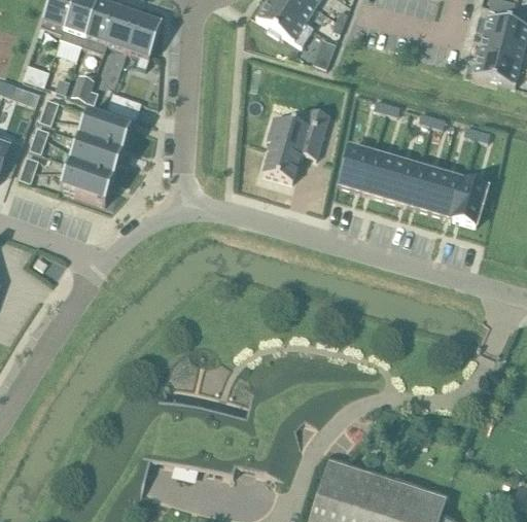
[(60,40),(73,0),(48,0),(40,28),(61,35),(60,40)]
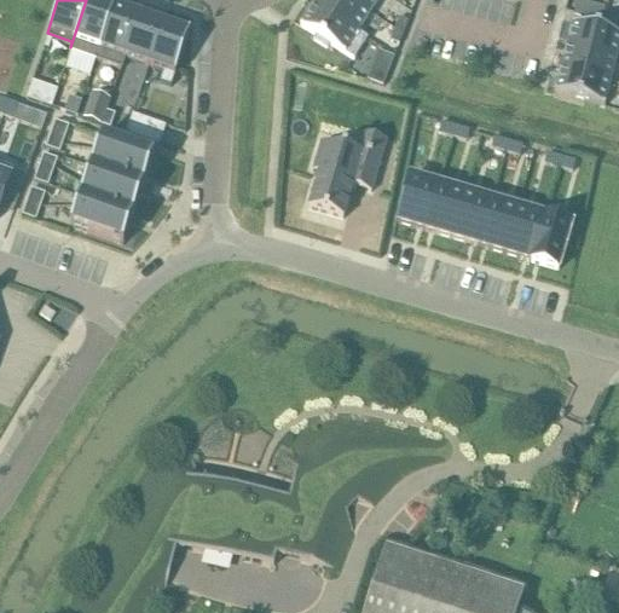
[(96,56),(115,1),(111,0),(86,0),(70,47),(96,56)]
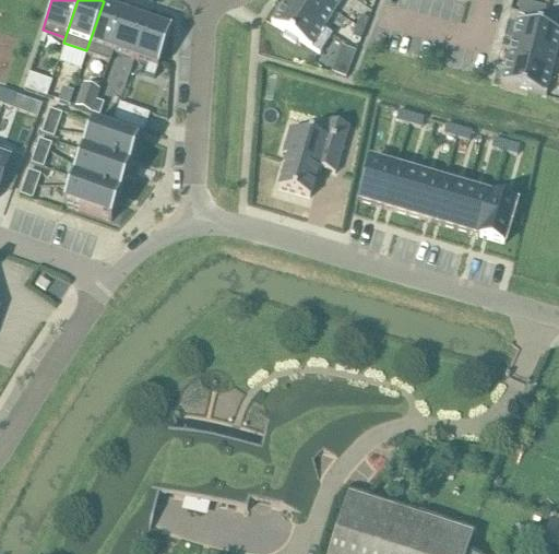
[(284,0),(284,1),(331,32),(332,31),(322,25),(333,9),(320,0),(284,0)]
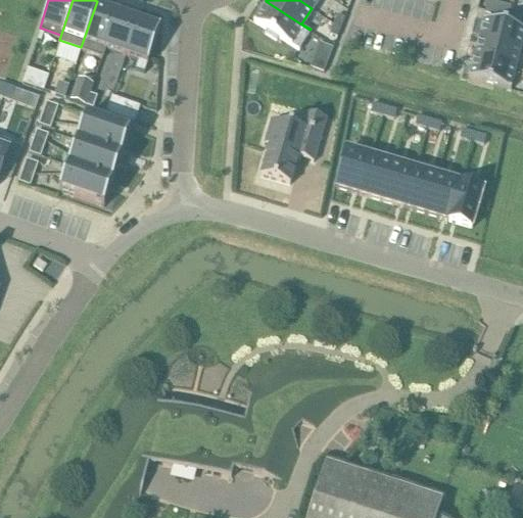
[(299,0),(312,8),(317,0),(299,0)]
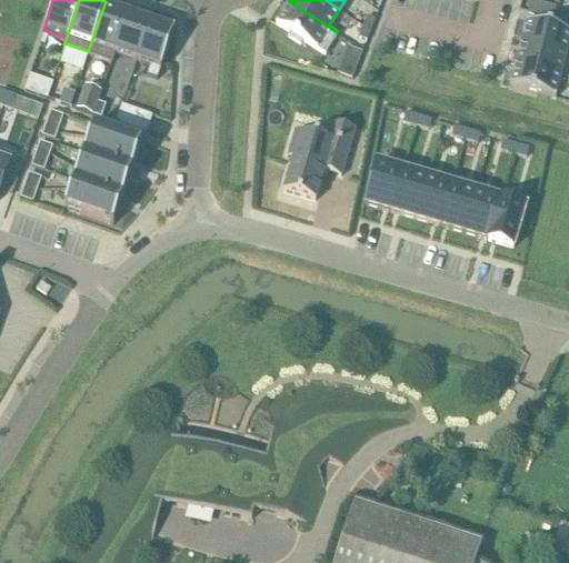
[(111,59),(128,9),(106,1),(88,51),(111,59)]
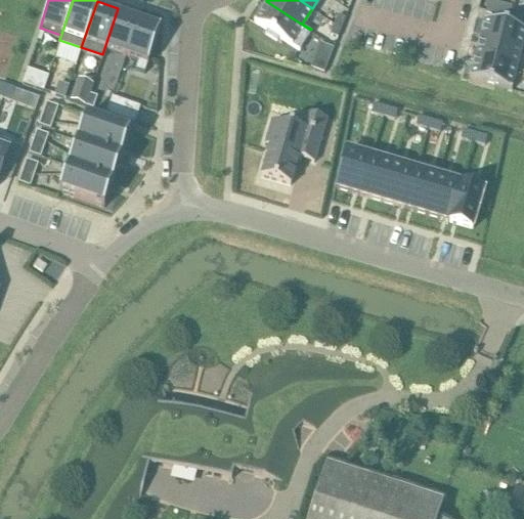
[(310,30),(266,1),(256,17),(255,17),(254,18),(299,47),(310,30)]
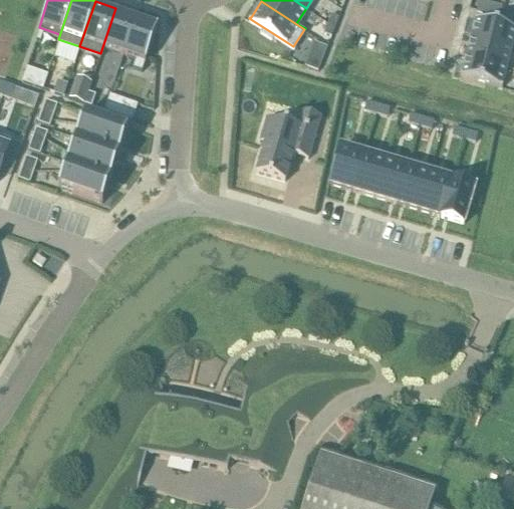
[(488,2),(486,10),(494,12),(496,4),(488,2)]
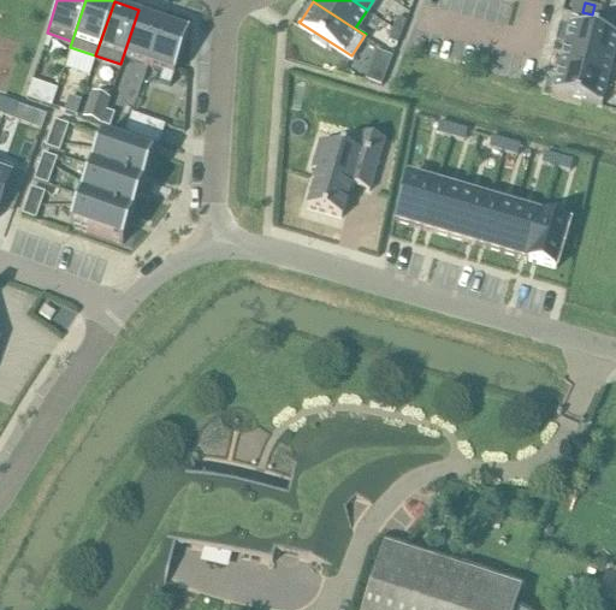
[(603,7),(600,17),(612,21),(615,11),(603,7)]
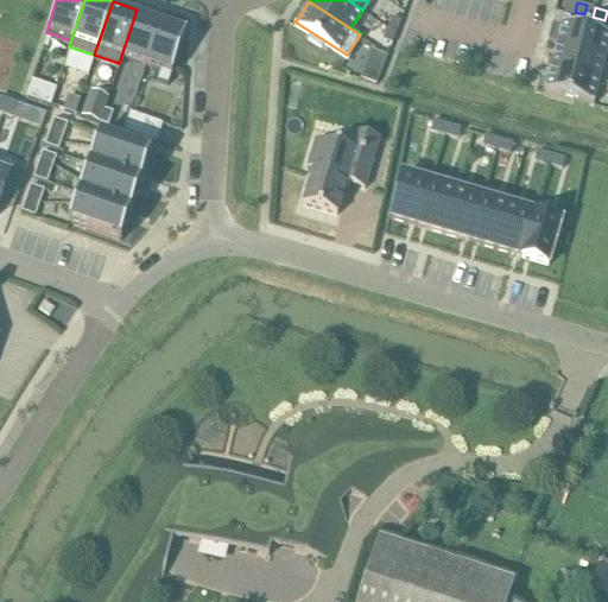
[(147,62),(162,18),(137,10),(119,63),(119,64),(122,54),(147,62)]
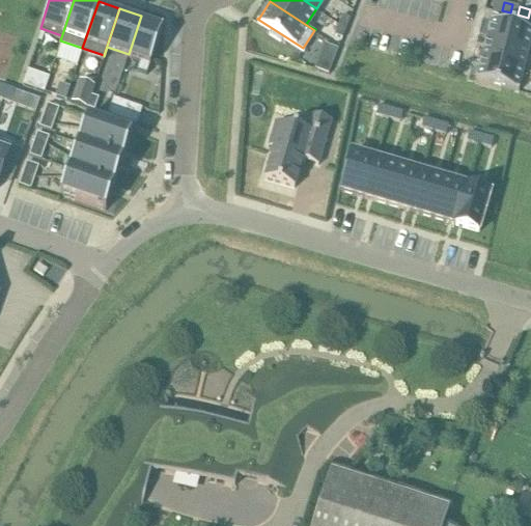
[(338,22),(346,25),(350,15),(342,11),(338,22)]
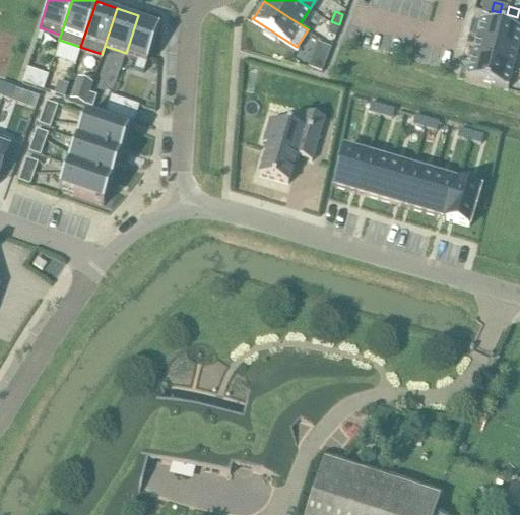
[(146,60),(159,23),(138,15),(126,53),(146,60)]
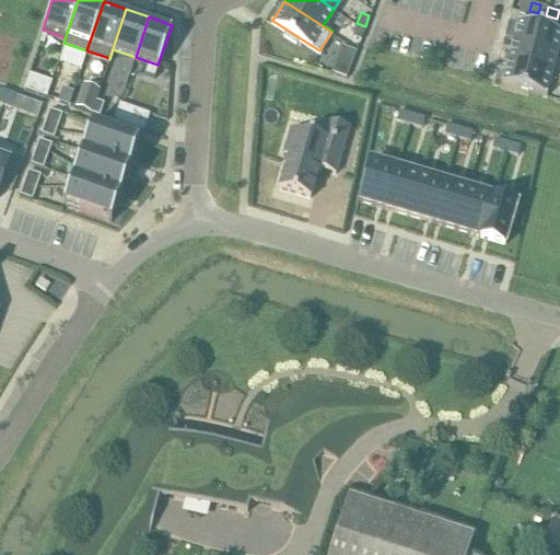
[(517,19),(513,38),(557,50),(559,37),(559,27),(517,16),(517,19)]
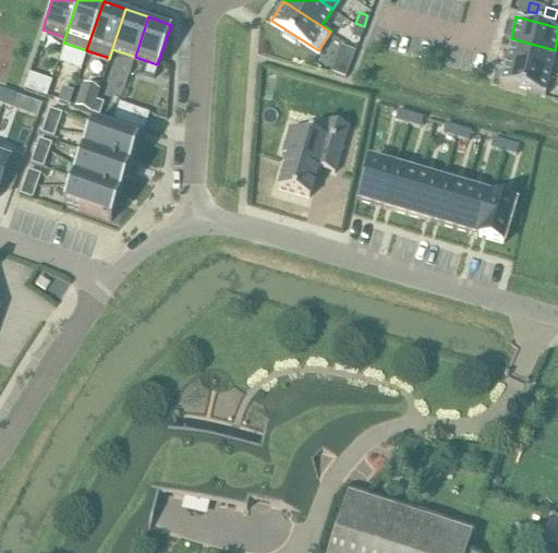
[(360,36),(364,26),(355,23),(351,33),(360,36)]
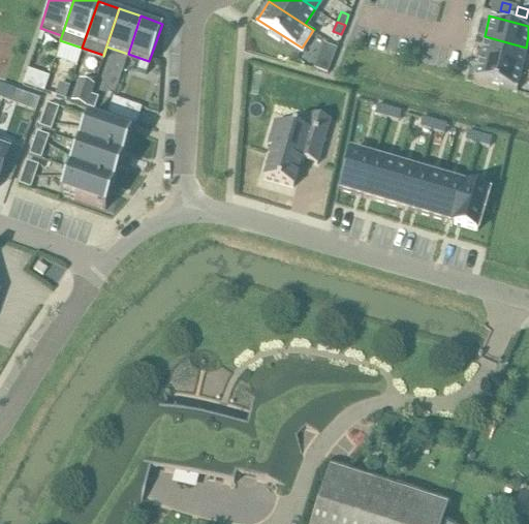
[(485,36),(479,56),(521,66),(526,48),(485,36)]
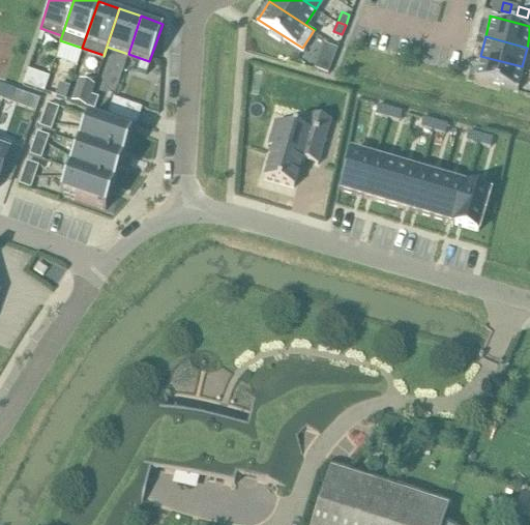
[(322,49),(334,53),(337,46),(325,40),(322,49)]
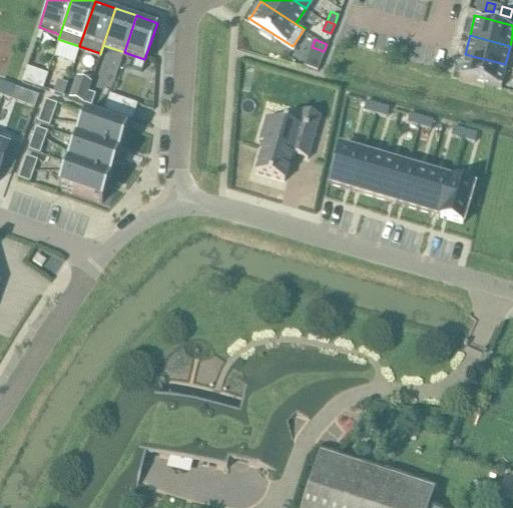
[(500,82),(505,64),(465,54),(460,72),(459,72),(459,73),(501,84),(501,83),(500,82)]
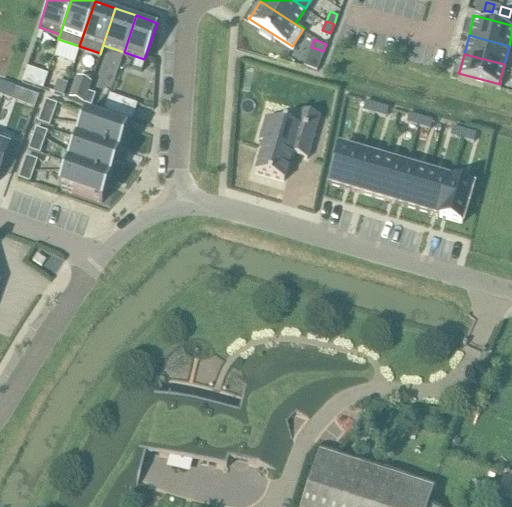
[(41,81),(45,68),(25,62),(21,75),(41,81)]
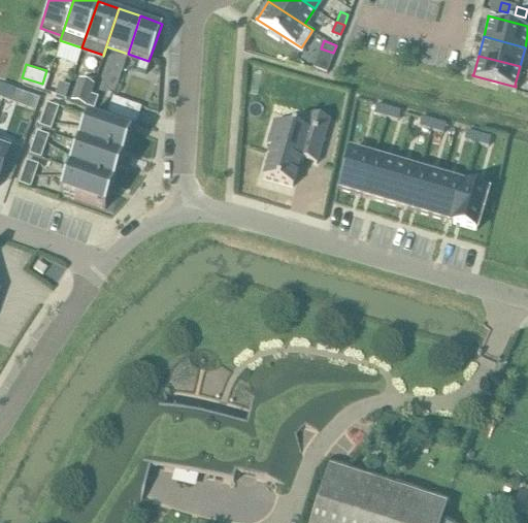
[(78,75),(71,97),(86,102),(90,91),(94,80),(78,75)]
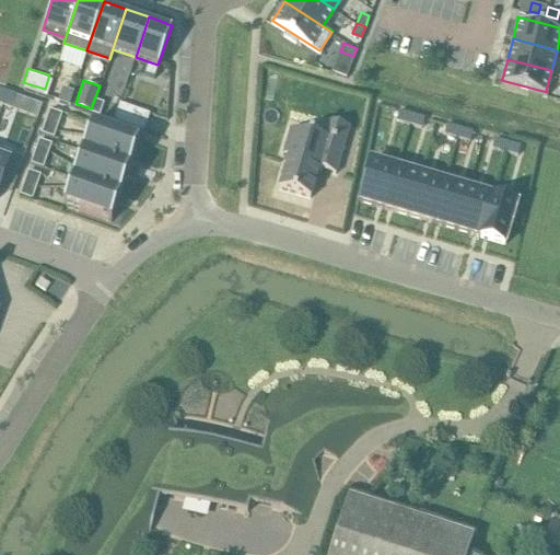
[(62,83),(58,97),(69,101),(74,88),(62,83)]
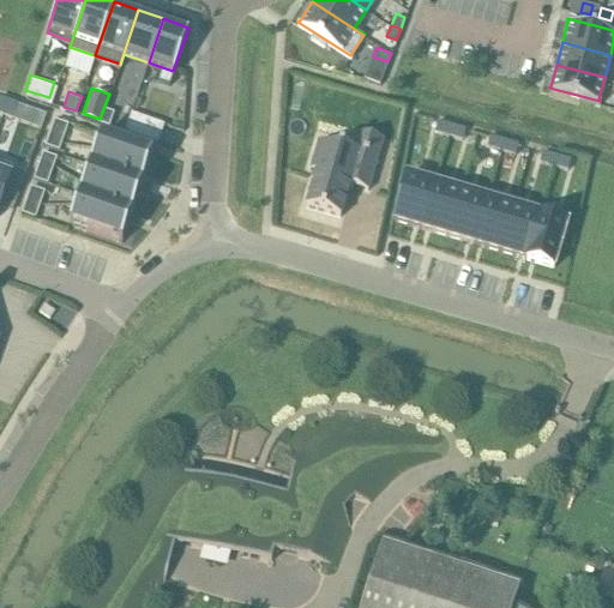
[(7,97),(2,112),(12,115),(17,101),(7,97)]
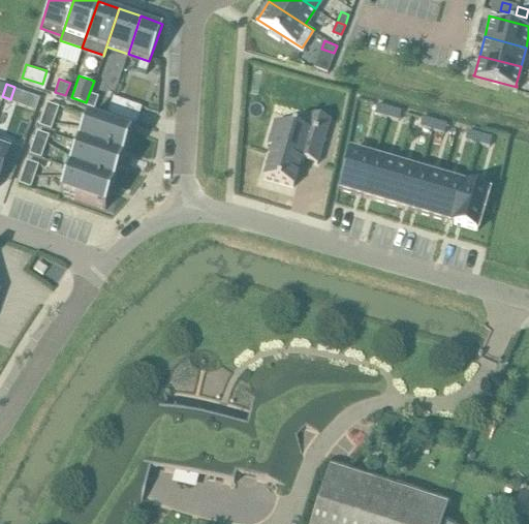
[(90,91),(86,102),(94,105),(98,94),(90,91)]
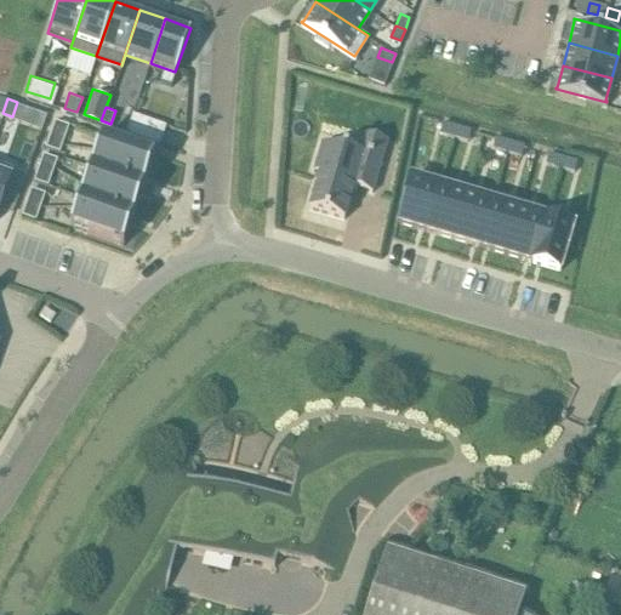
[(159,141),(166,123),(132,110),(126,129),(159,141)]
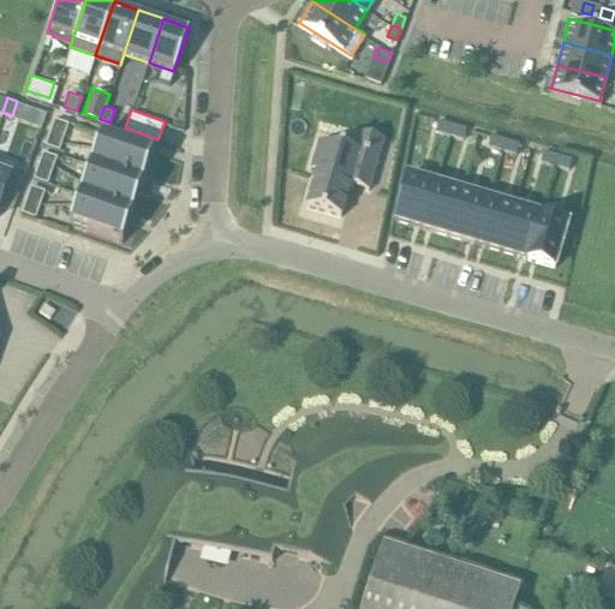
[(54,117),(46,142),(59,147),(69,121),(54,117)]
